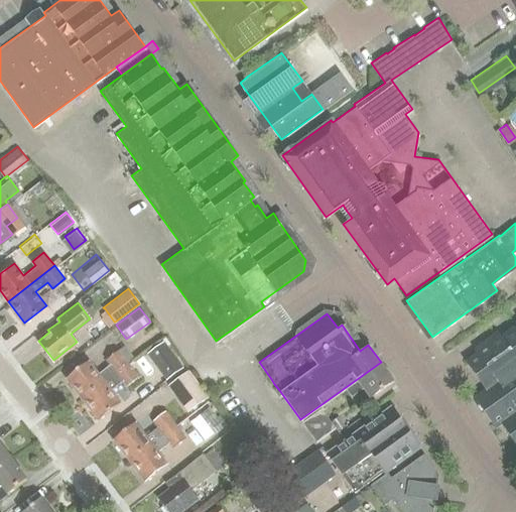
[(515,325),(500,336),(497,332),(476,347),(479,352),(467,360),(487,388),(475,396),(495,424),(501,420),(515,440),(515,325)]
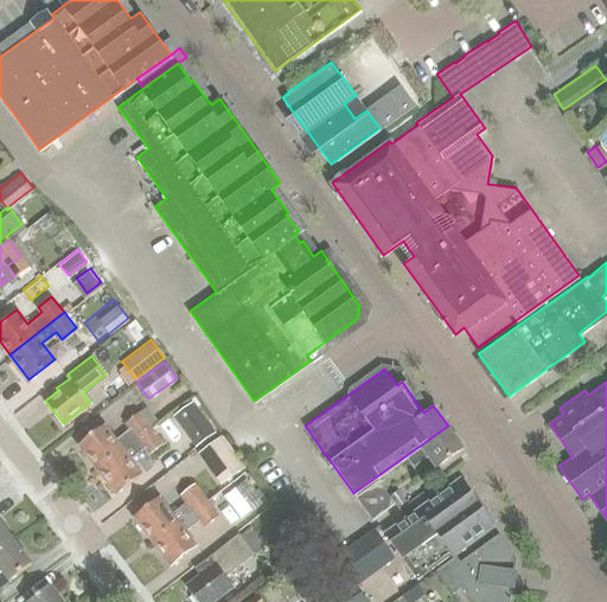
[(172,414),(195,443),(213,428),(192,399),(172,414)]
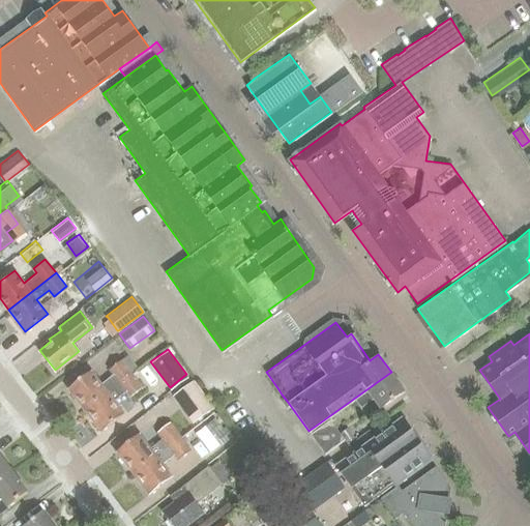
[(67,386),(84,408),(131,372),(121,357),(109,368),(114,374),(101,383),(90,369),(67,386)]
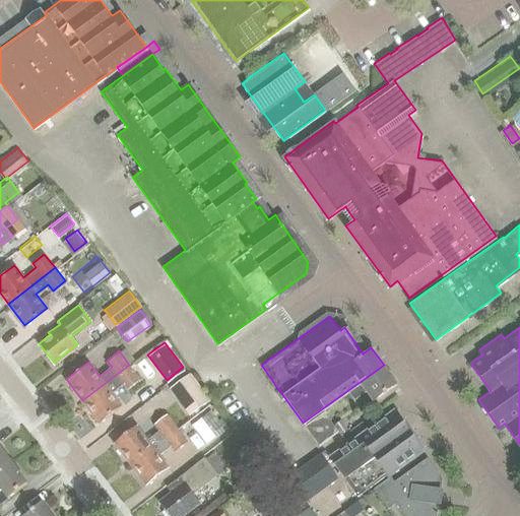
[(99,422),(121,404),(111,390),(123,381),(128,387),(139,378),(129,365),(82,400),(99,422)]
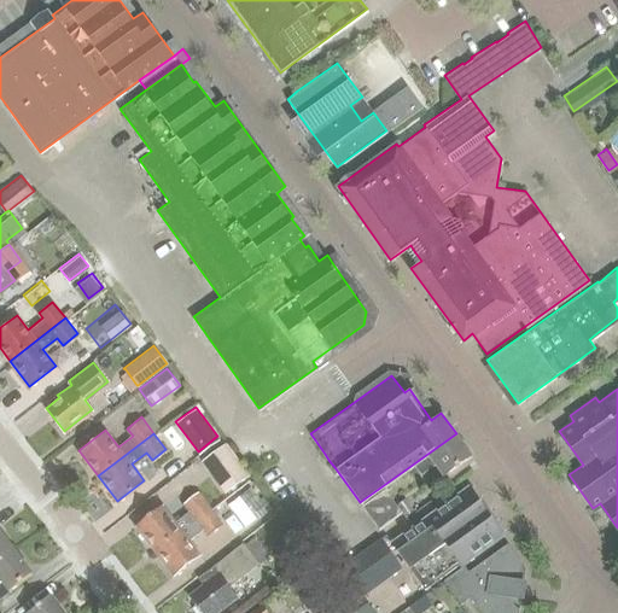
[(471,454),(456,433),(414,463),(420,473),(433,462),(443,474),(471,454)]
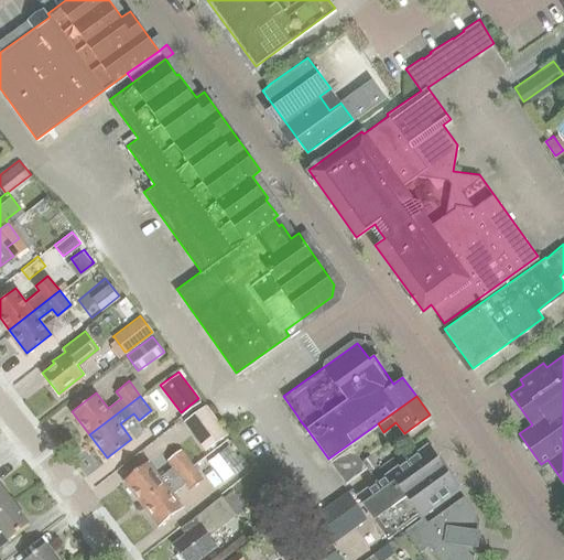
[(204,448),(227,431),(205,402),(183,419),(204,448)]
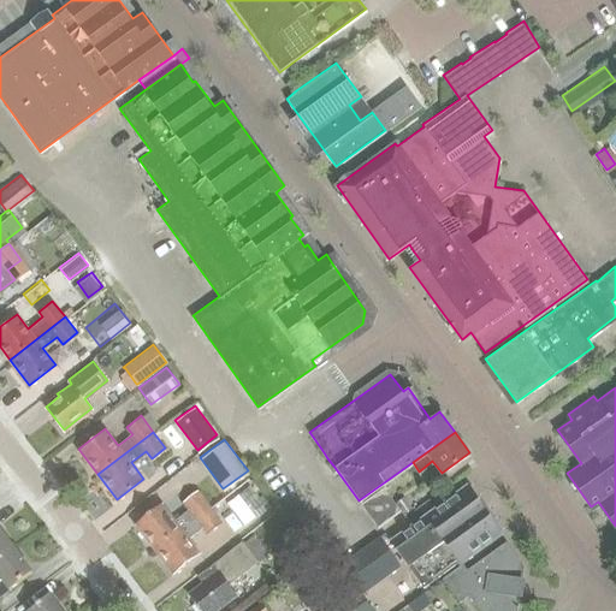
[(383,486),(360,503),(377,526),(400,509),(383,486)]
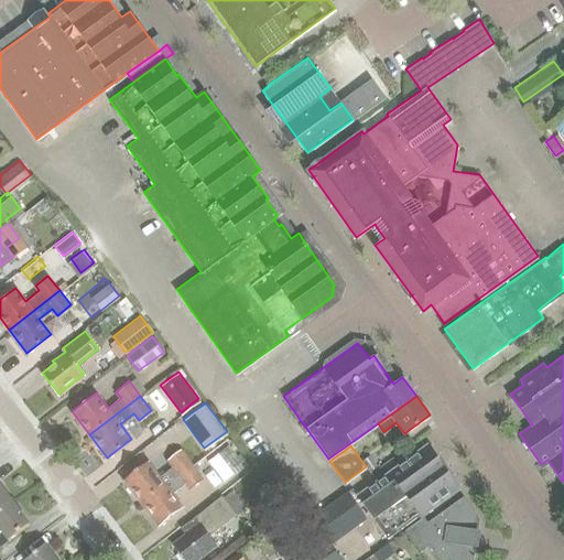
[(457,486),(427,445),(357,495),(370,514),(387,537),(402,526),(457,486)]
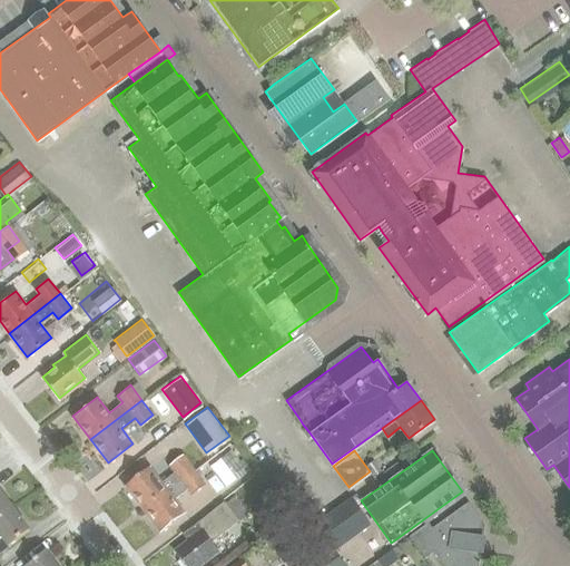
[(124,484),(141,507),(194,468),(182,452),(169,462),(174,469),(160,480),(149,465),(124,484)]
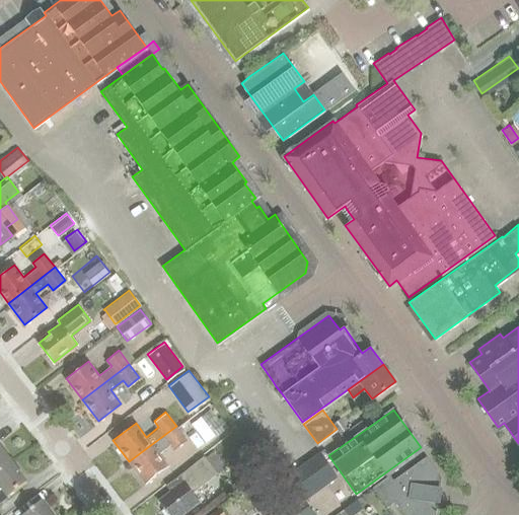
[(217,418),(210,423),(218,433),(227,426),(219,416),(217,418)]
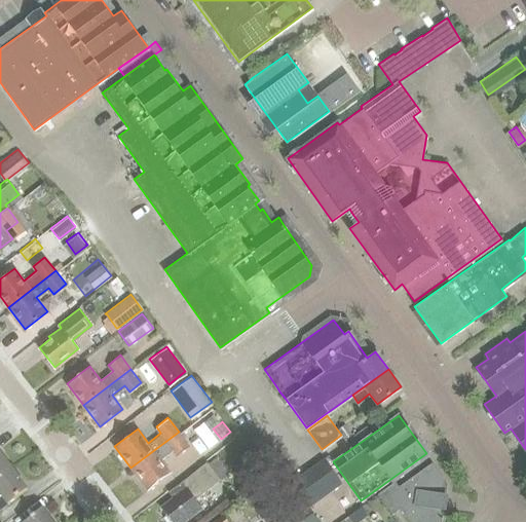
[(344,439),(352,433),(344,422),(336,427),(344,439)]
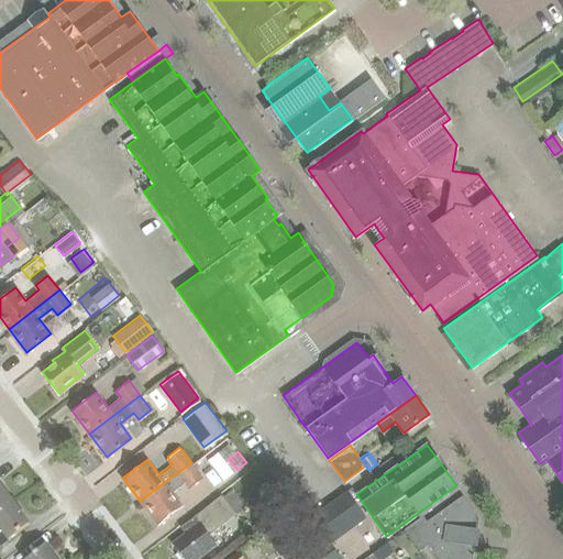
[(172,491),(185,480),(189,486),(202,477),(191,462),(140,501),(158,524),(183,505),(172,491)]
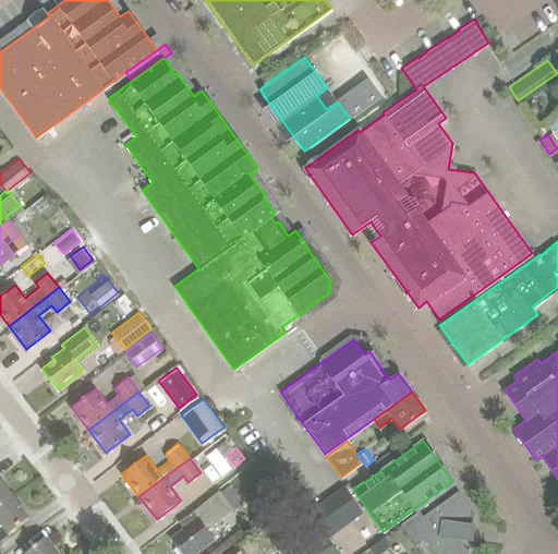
[(0,502),(11,494),(0,480),(0,502)]
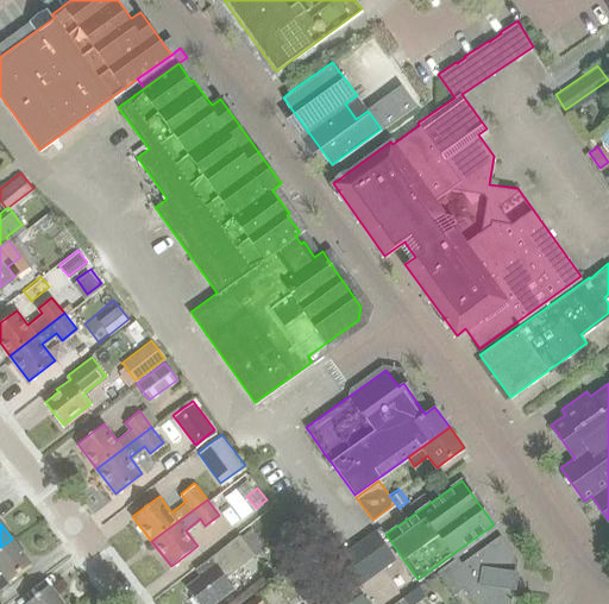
[(265,545),(251,527),(240,535),(253,552),(265,545)]
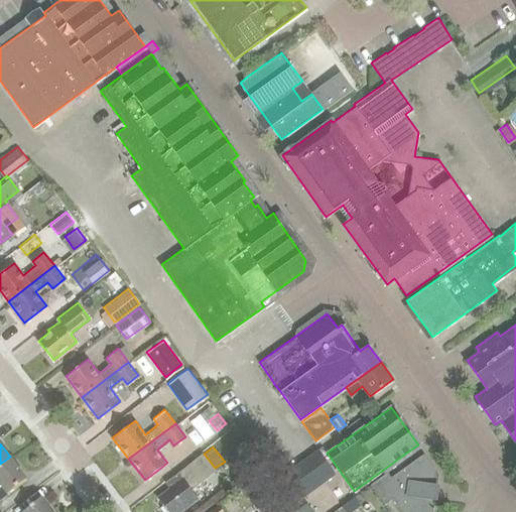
[(276,479),(293,502),(335,473),(318,450),(306,458),(295,465),(276,479)]
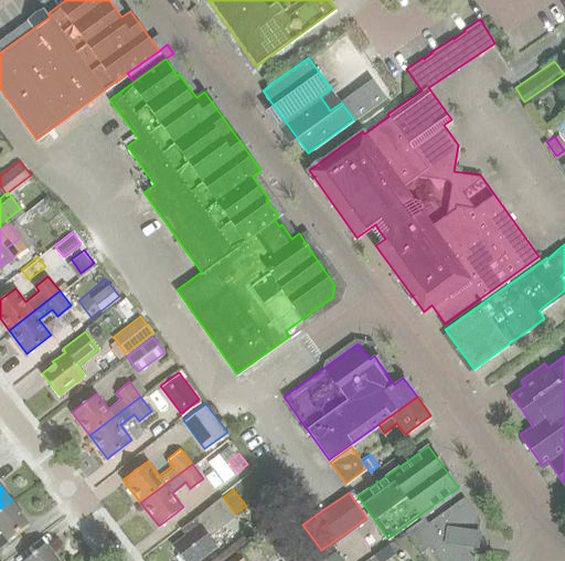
[(185,533),(172,544),(184,560),(193,560),(215,543),(209,535),(236,514),(235,512),(223,497),(222,495),(181,527),(185,533)]
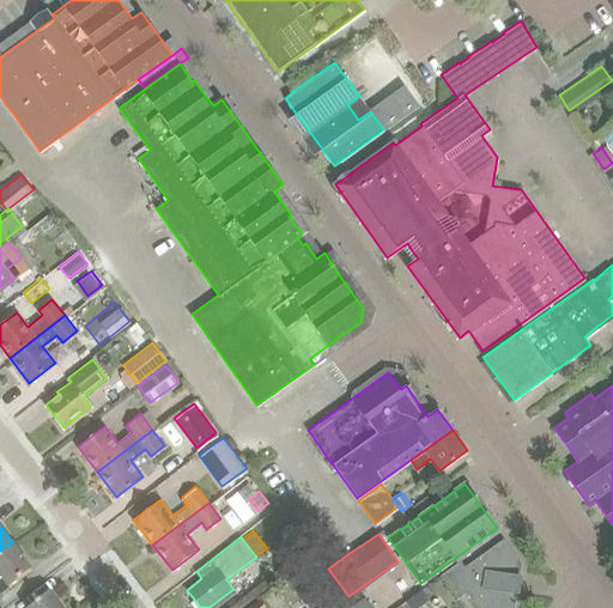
[(517,576),(521,561),(503,537),(463,565),(460,559),(439,575),(456,597),(465,591),(477,607),(513,607),(516,590),(517,591),(519,583),(520,577),(517,576)]
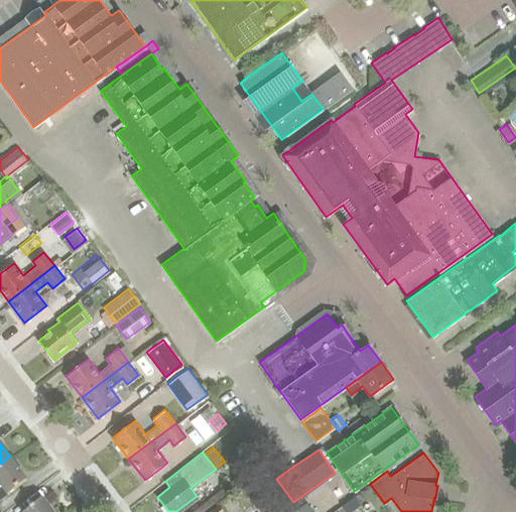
[(0,497),(25,478),(10,457),(0,464),(0,482),(1,484),(0,484),(0,497)]
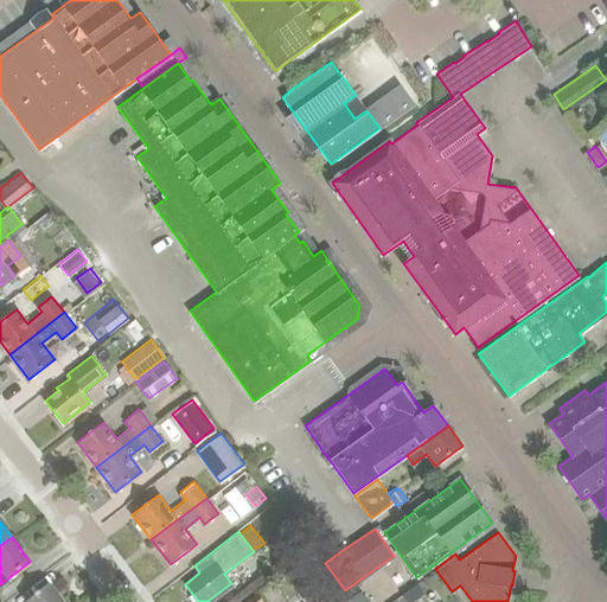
[(304,601),(310,601),(331,587),(321,574),(298,591),(304,601)]
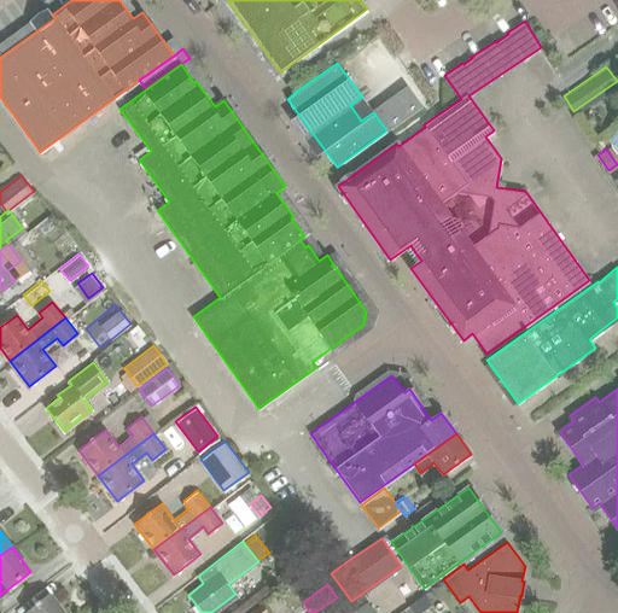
[(62,612),(48,595),(23,612),(62,612)]
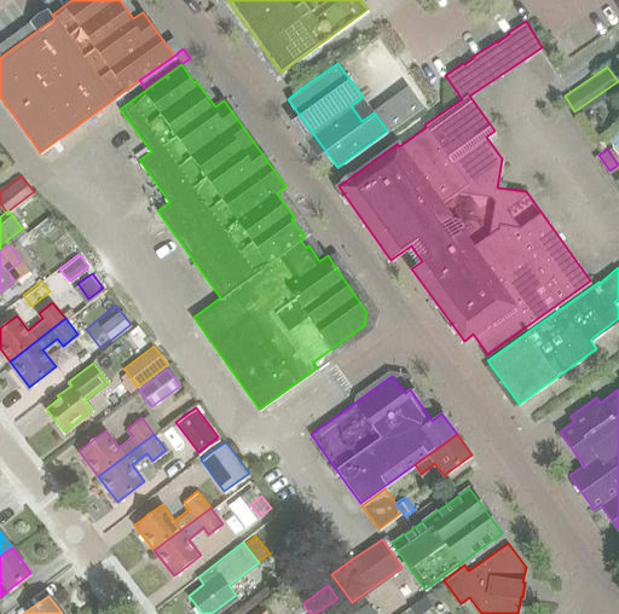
[(354,613),(345,600),(324,613),(354,613)]
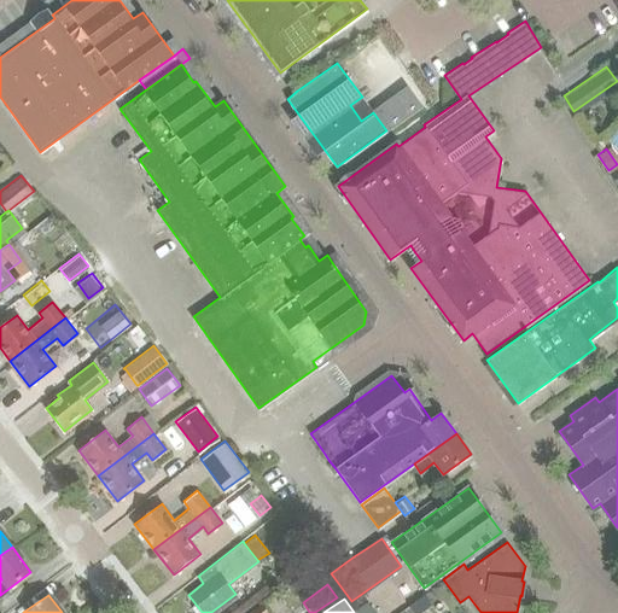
[(430,612),(423,602),(410,611),(412,612),(430,612)]
